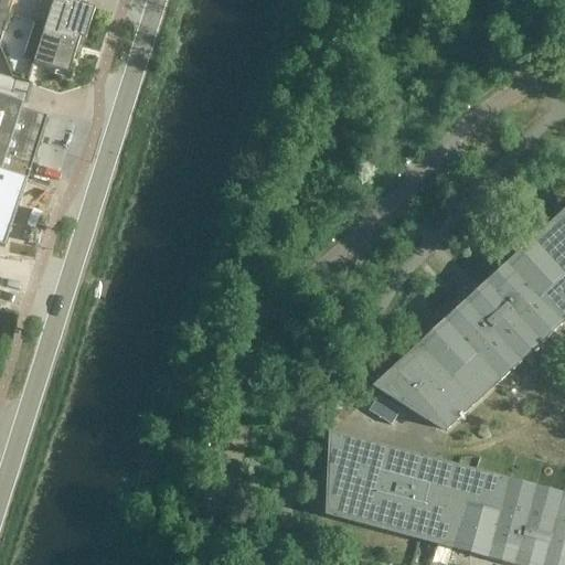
[(82,7),(82,0),(67,0),(67,1),(63,0),(53,0),(45,28),(81,39),(85,40),(95,10),(82,7)]
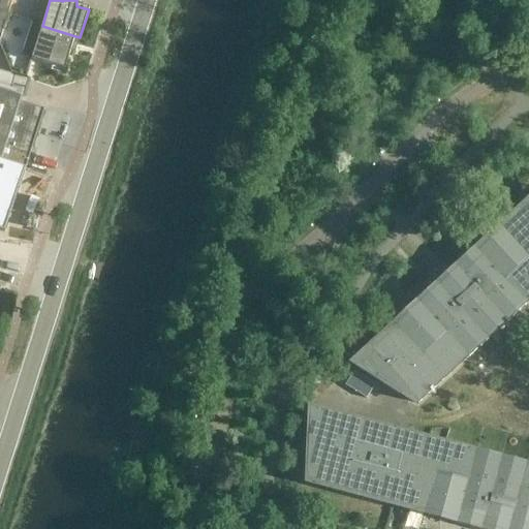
[(31,59),(31,60),(64,70),(75,36),(42,26),(32,59),(31,59)]
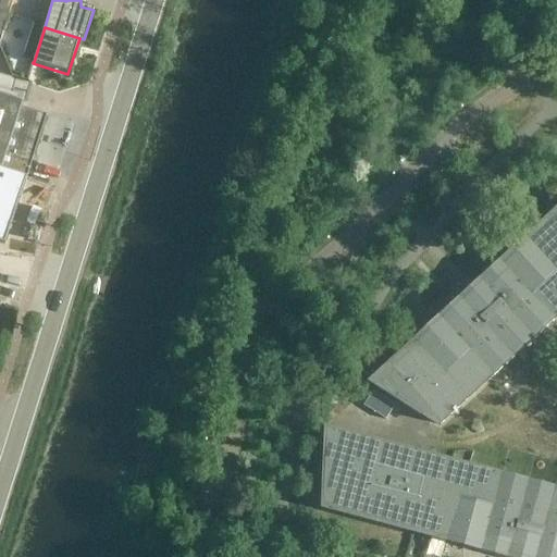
[(0,168),(27,176),(46,115),(21,108),(23,102),(0,95),(0,168)]
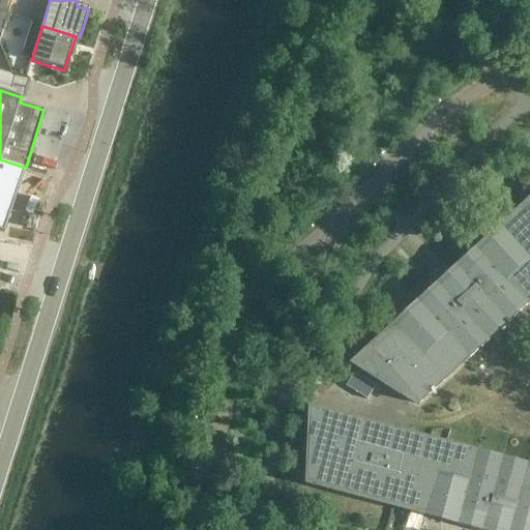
[(0,231),(5,233),(26,168),(0,159),(0,231)]
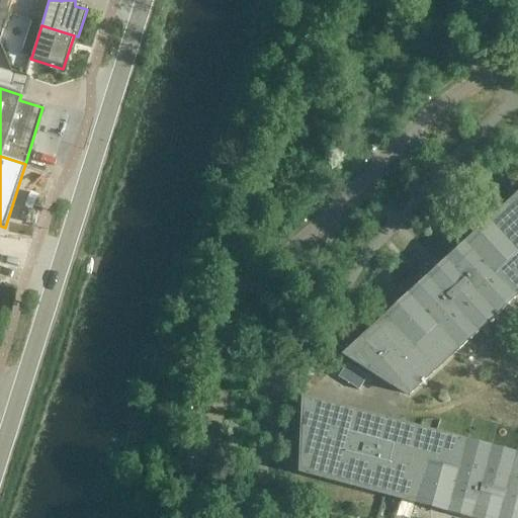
[(517,203),(516,201),(465,248),(471,254),(454,269),(449,263),(429,281),(434,288),(417,304),(412,297),(345,358),(398,392),(398,391),(400,386),(409,397),(517,295),(517,203)]
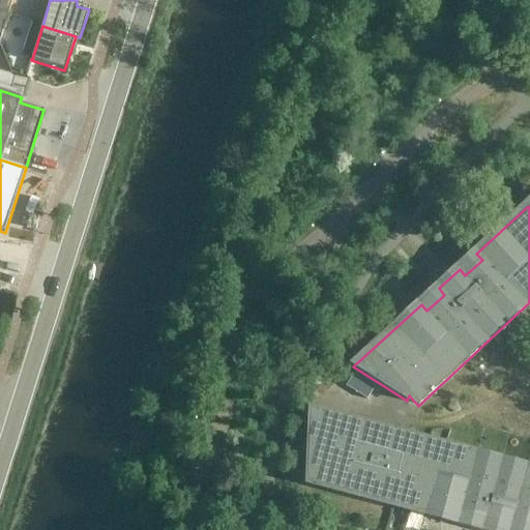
[(529,529),(529,466),(308,408),(305,482),(460,523),(462,516),(486,521),(483,529),(486,529),(529,529)]
